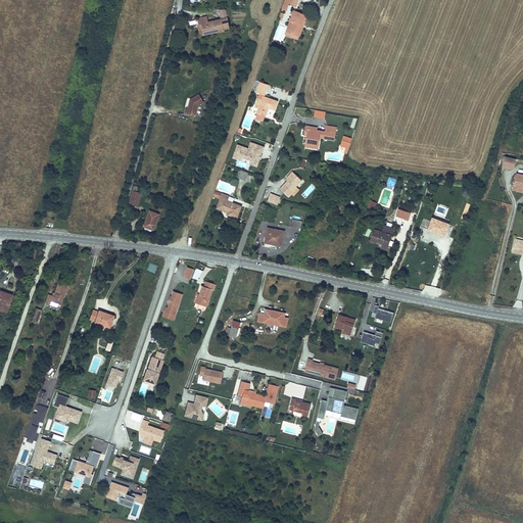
[(294,10),(287,31),(299,36),(302,29),(299,28),(301,24),(302,24),(305,14),(294,10)]
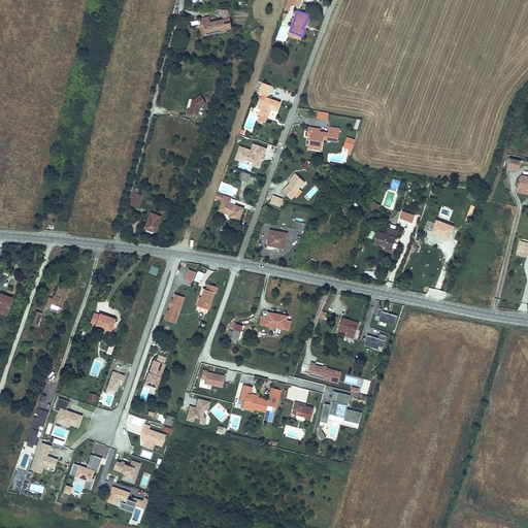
[(200,19),(201,25),(203,25),(206,34),(216,32),(216,31),(218,31),(218,32),(218,33),(223,32),(223,31),(232,29),(230,19),(210,23),(209,17),(200,19)]
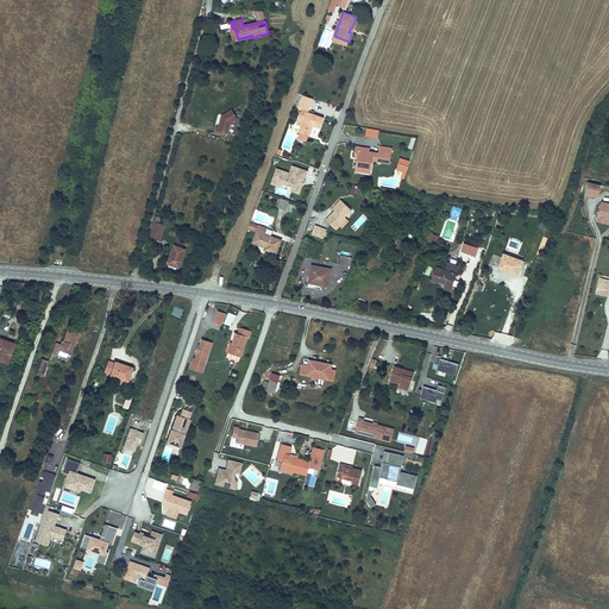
[(303,96),(299,107),(308,111),(312,100),(303,96)]
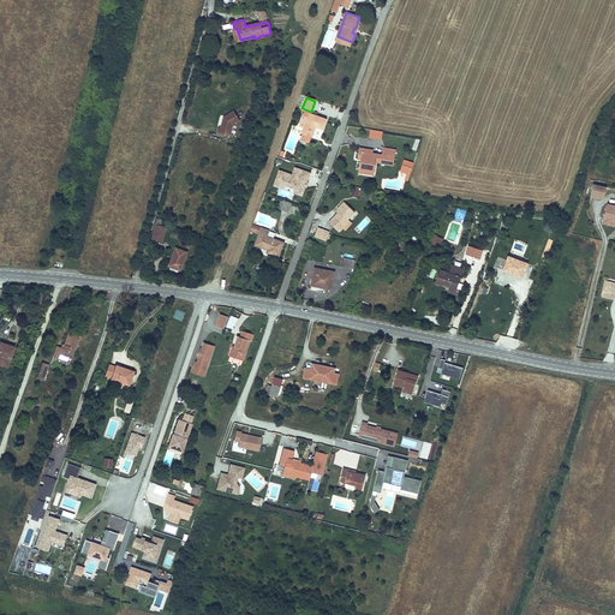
[(234,112),(224,118),(225,119),(224,123),(222,123),(220,129),(219,129),(218,133),(230,137),(233,125),(239,121),(234,112)]
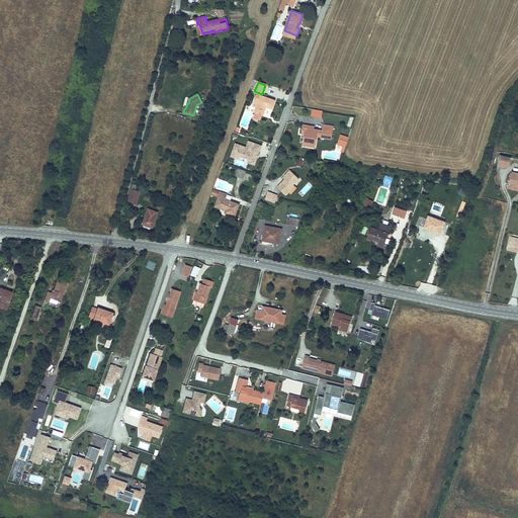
[(259,99),(256,107),(255,112),(263,115),(265,108),(264,108),(265,106),(272,108),(275,100),(260,95),(259,99)]
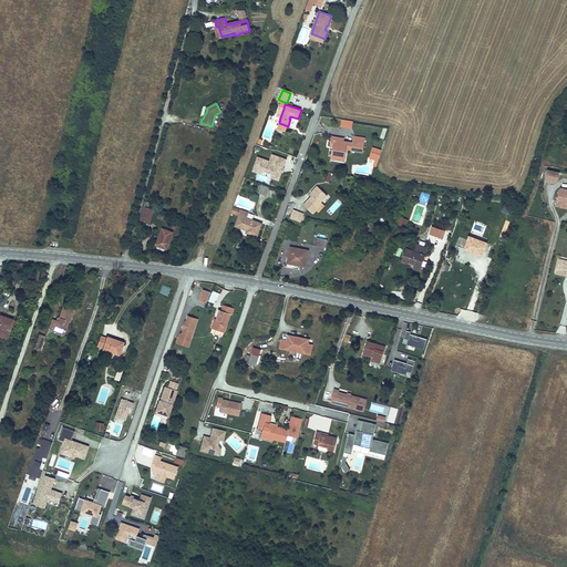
[(353,121),(341,120),(340,126),(352,129),(353,121)]
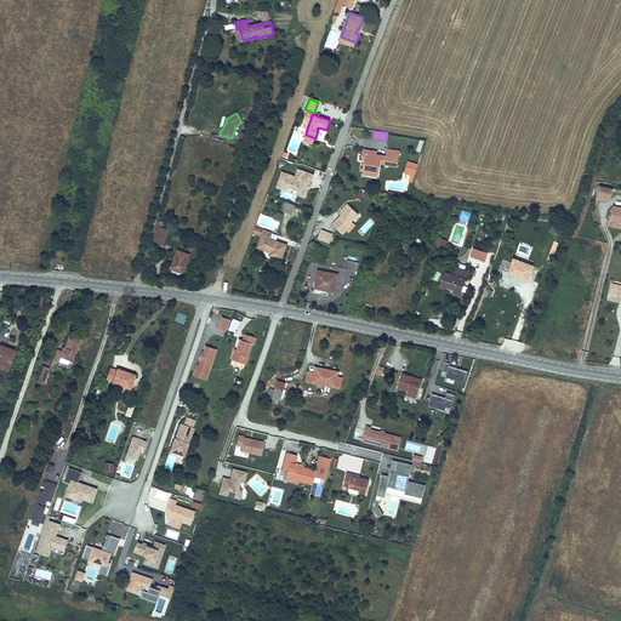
[(364,160),(363,171),(376,174),(377,166),(375,166),(375,163),(379,163),(398,166),(400,152),(387,149),(386,157),(377,155),(368,153),(369,151),(363,149),(362,160),(364,160)]
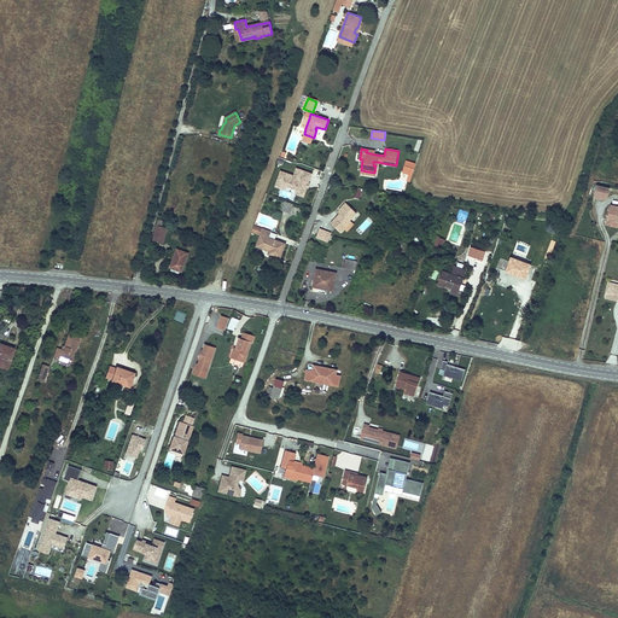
[(296,193),(304,197),(312,174),(297,168),(295,176),(281,172),(277,186),(285,190),(286,186),(297,190),(296,193)]
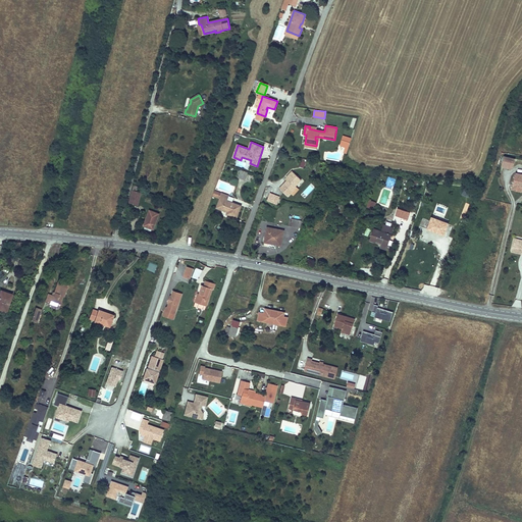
[(515,159),(504,156),(502,166),(507,167),(508,165),(513,167),(515,159)]
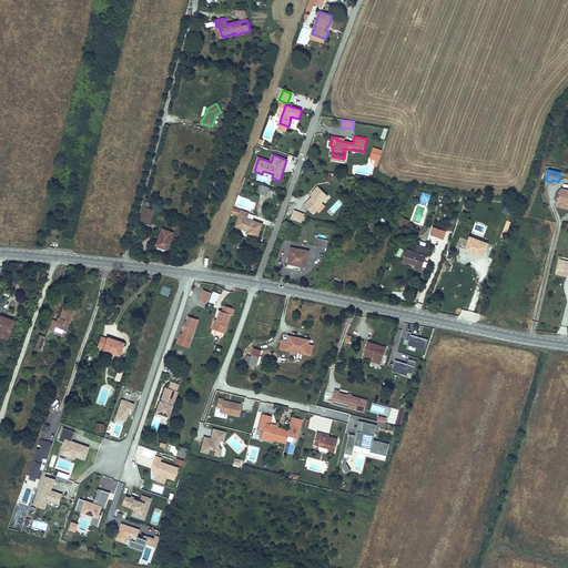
[(262,185),(260,193),(266,196),(270,188),(262,185)]
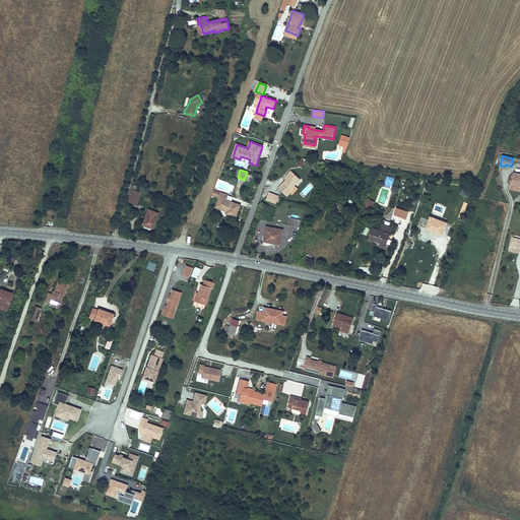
[(286,180),(279,187),(286,195),(290,192),(289,191),(296,186),(302,180),(293,171),(286,177),(287,177),(288,178),(286,180)]
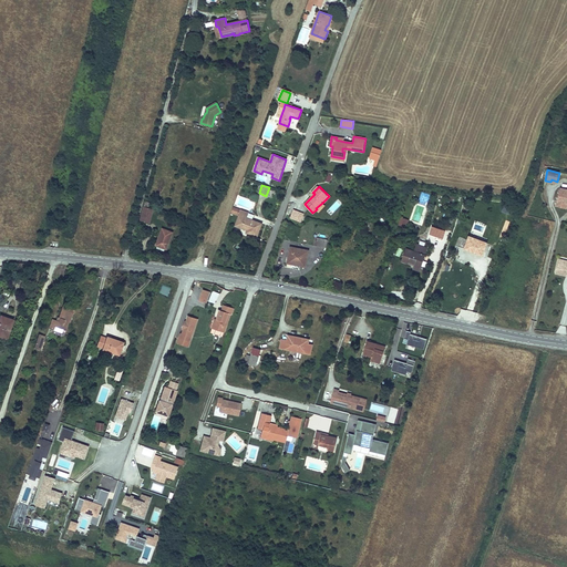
[(566,200),(566,188),(559,187),(556,204),(565,206),(566,204),(566,200)]
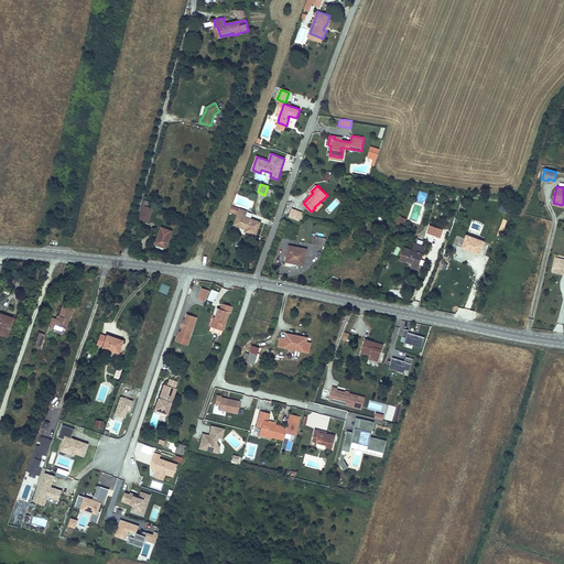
[(143,206),(140,219),(149,221),(152,208),(149,207),(143,206)]
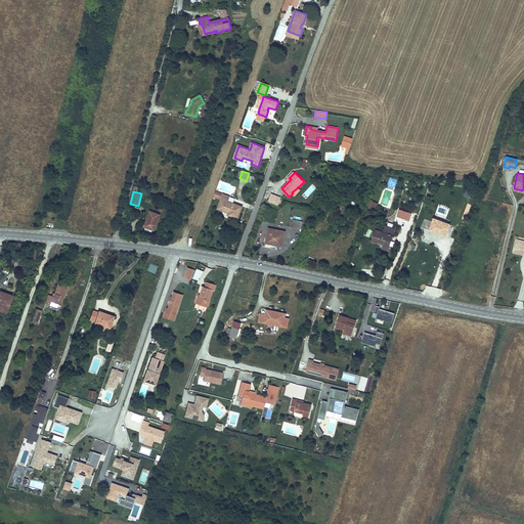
[(221,200),(218,209),(229,213),(228,216),(237,219),(242,207),(232,203),(227,202),(229,197),(223,194),(221,200)]
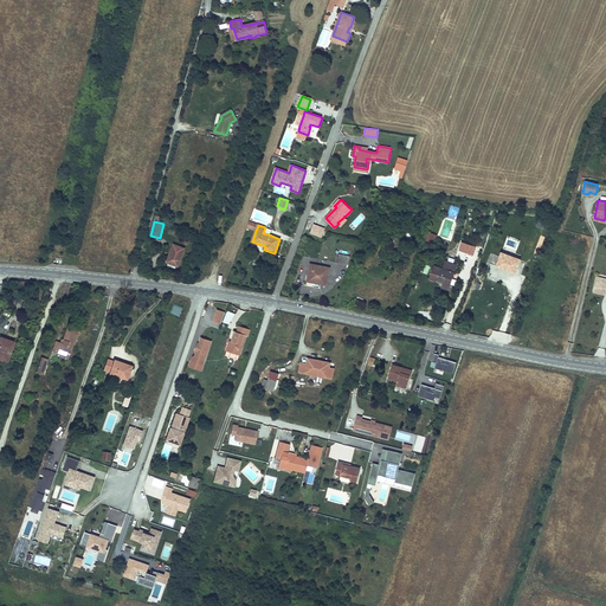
[(311,230),(308,238),(321,244),(324,234),(311,230)]
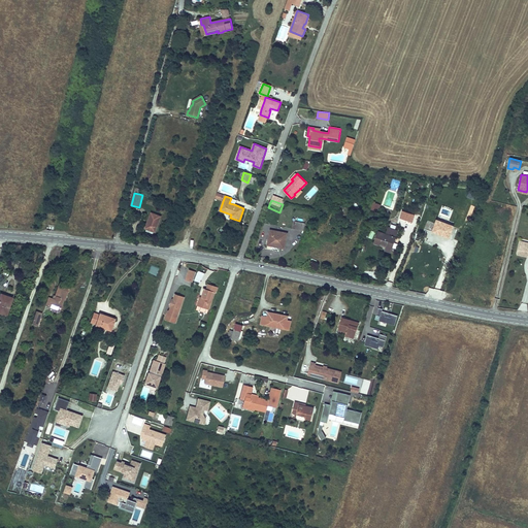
[(378,211),(381,204),(373,202),(371,210),(378,211)]
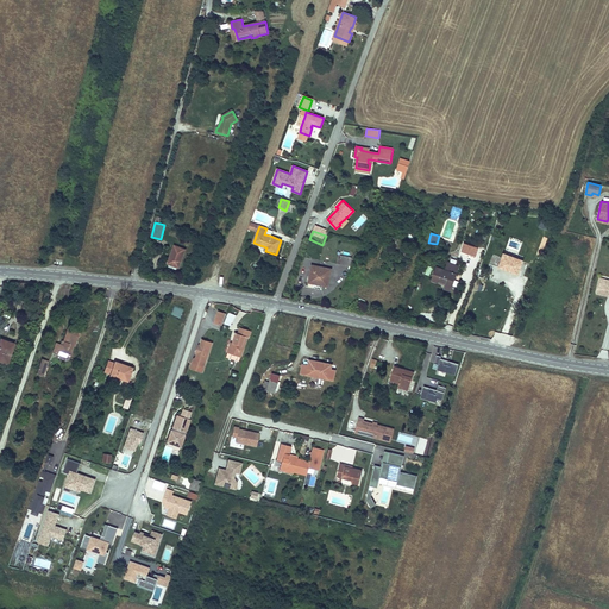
[(393,237),(390,243),(399,246),(401,240),(393,237)]
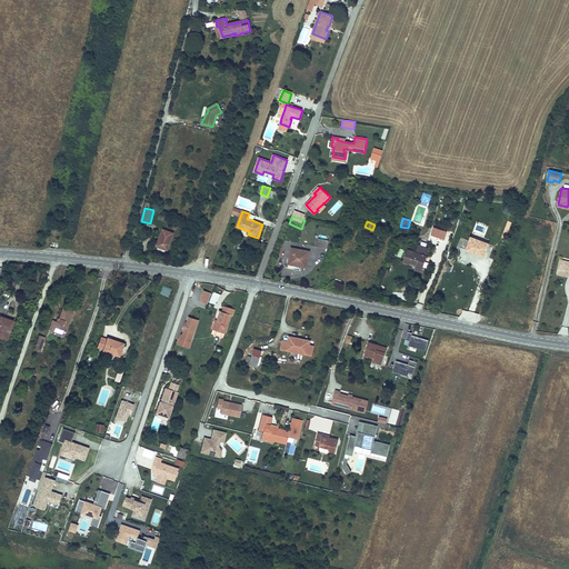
[(433,228),(432,235),(445,239),(447,232),(433,228)]
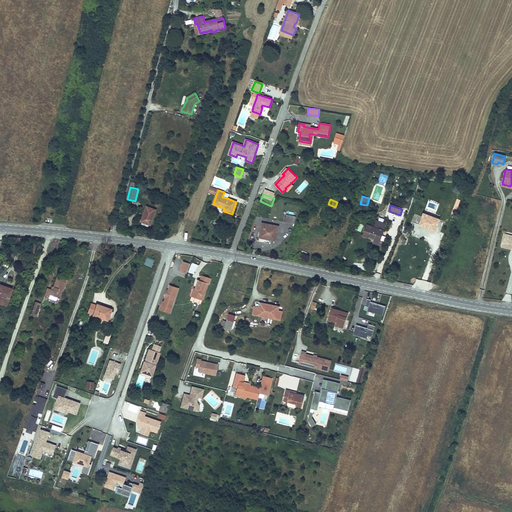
[(147,207),(141,222),(142,222),(149,225),(150,225),(156,210),(147,207)]
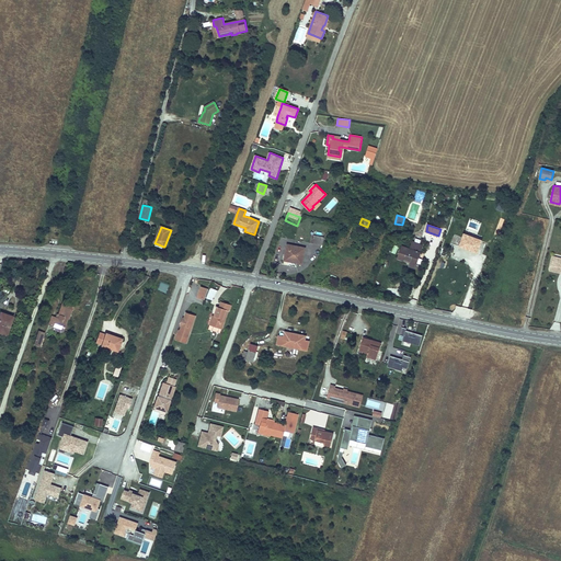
[(465,233),(460,245),(477,252),(481,240),(465,233)]
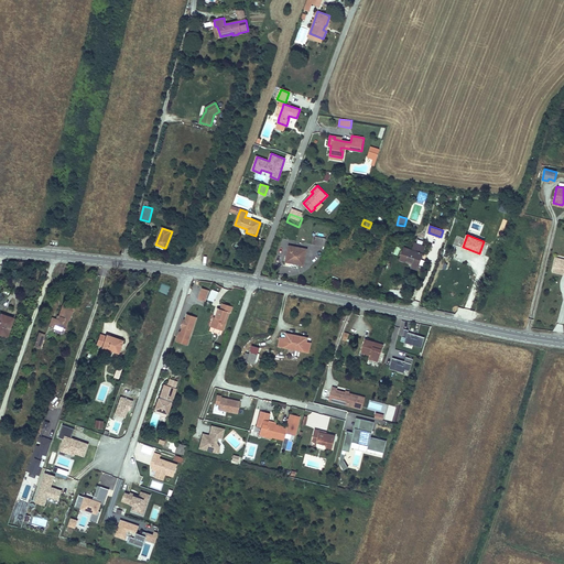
[(314,237),(313,245),(324,246),(326,239),(314,237)]
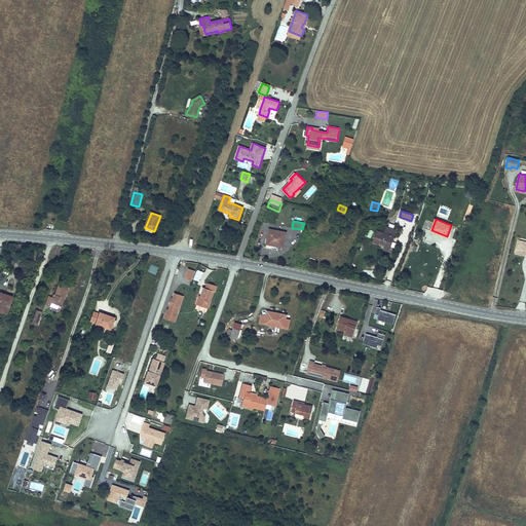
[(269,230),(267,240),(273,241),(272,246),(283,248),(286,233),(269,230)]
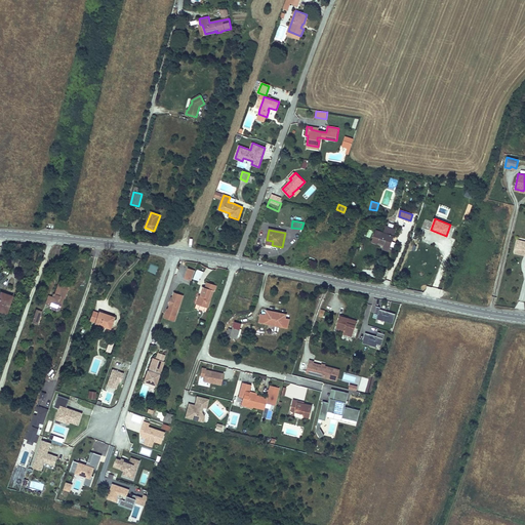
[(376,231),(372,241),(394,249),(397,238),(376,231)]
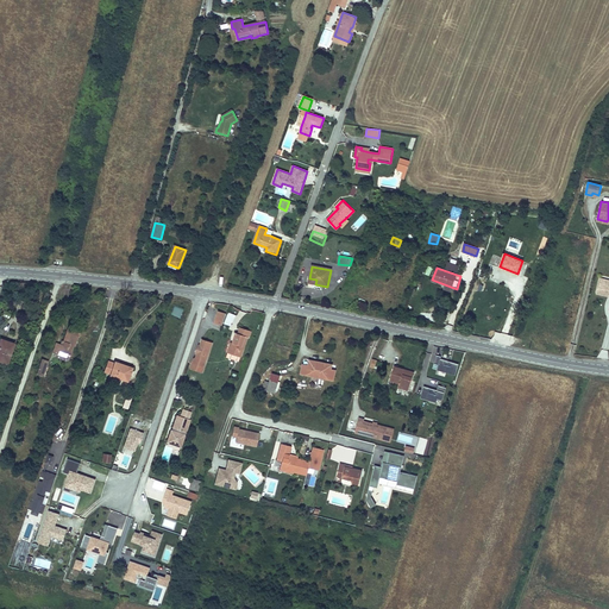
[(608,295),(608,284),(607,284),(606,287),(598,284),(596,293),(608,295)]
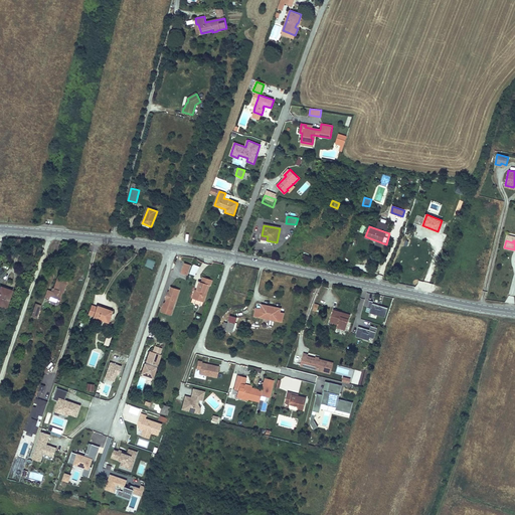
[(152,269),(155,262),(147,259),(145,266),(152,269)]
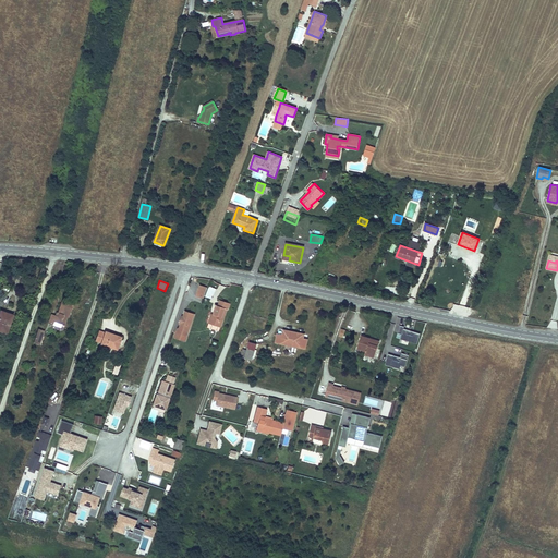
[(202,284),(202,286),(199,286),(196,295),(204,298),(204,295),(205,296),(209,287),(202,284)]
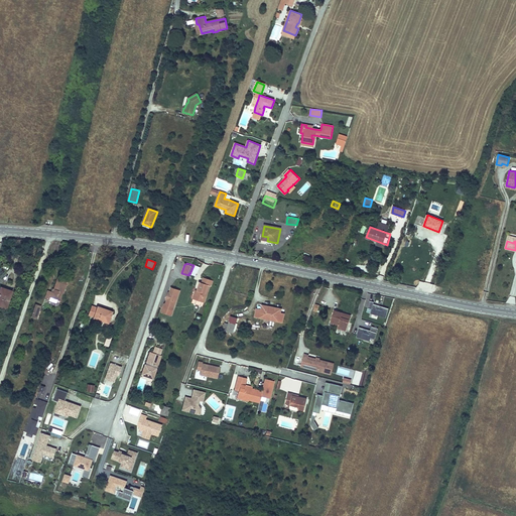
[(194,265),(189,274),(196,276),(200,267),(194,265)]
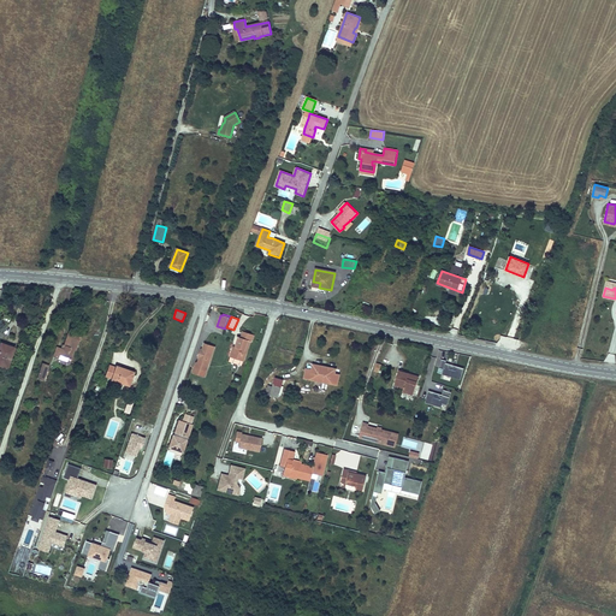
[(83,335),(69,331),(64,345),(64,347),(65,347),(64,349),(61,349),(57,348),(54,355),(59,356),(60,355),(69,357),(71,359),(73,350),(76,350),(78,339),(81,341),(83,335)]
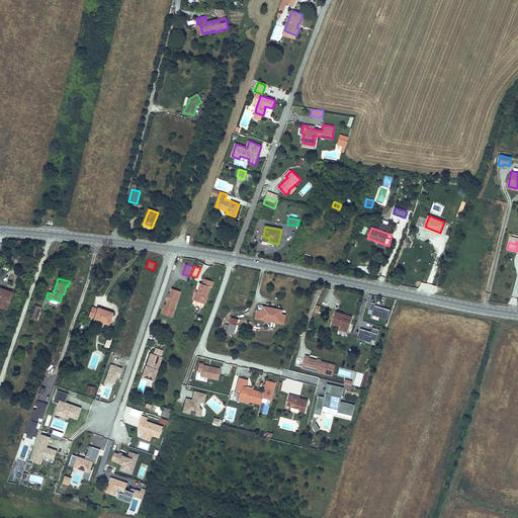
[(197,293),(195,292),(193,298),(204,303),(210,286),(211,287),(213,281),(204,278),(202,283),(201,282),(197,291),(198,291),(197,293)]
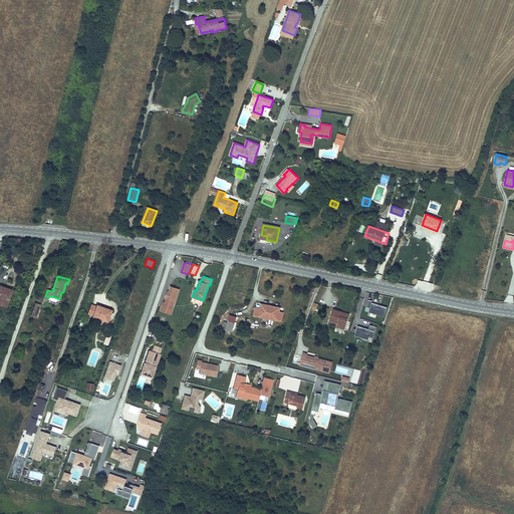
[(11,293),(8,292),(9,289),(1,286),(0,287),(0,304),(5,307),(11,293)]
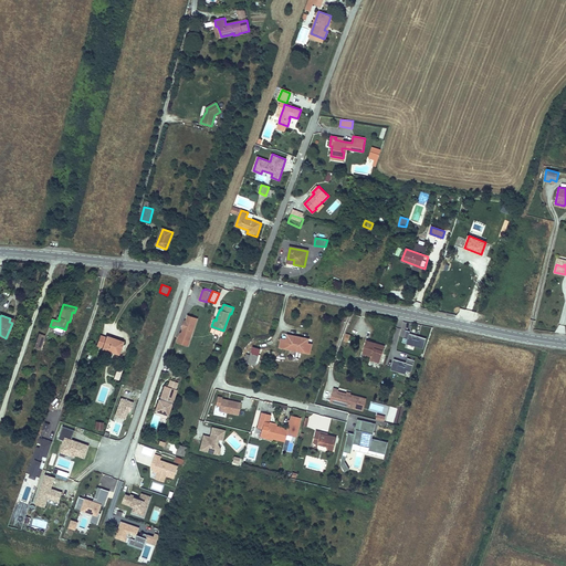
[(179,338),(189,342),(196,323),(194,323),(196,317),(188,315),(187,321),(185,321),(182,328),(184,328),(182,332),(181,333),(179,338)]
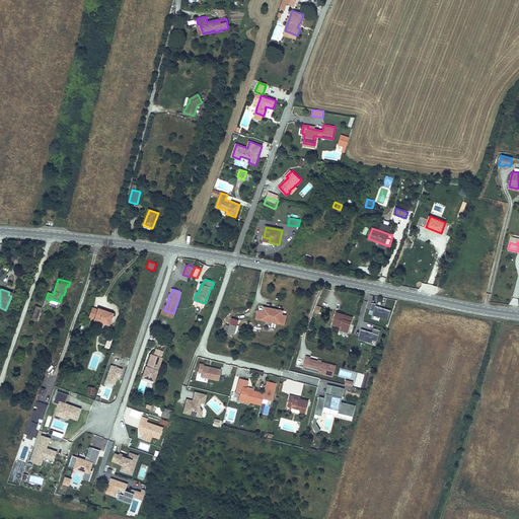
[(205,303),(194,299),(192,304),(204,308),(205,303)]
